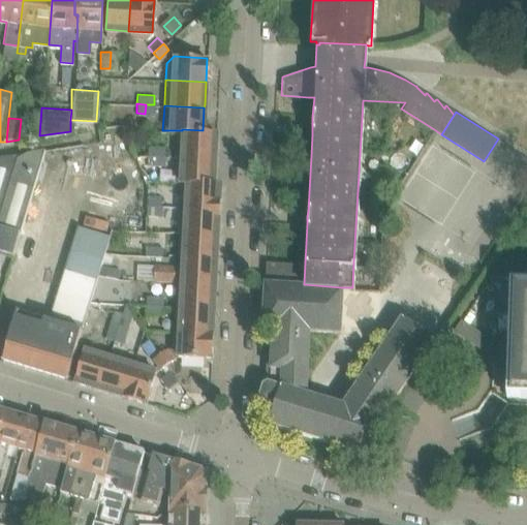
[(175,153),(175,155),(214,158),(214,155),(215,131),(203,130),(182,129),(182,130),(175,130),(175,153)]
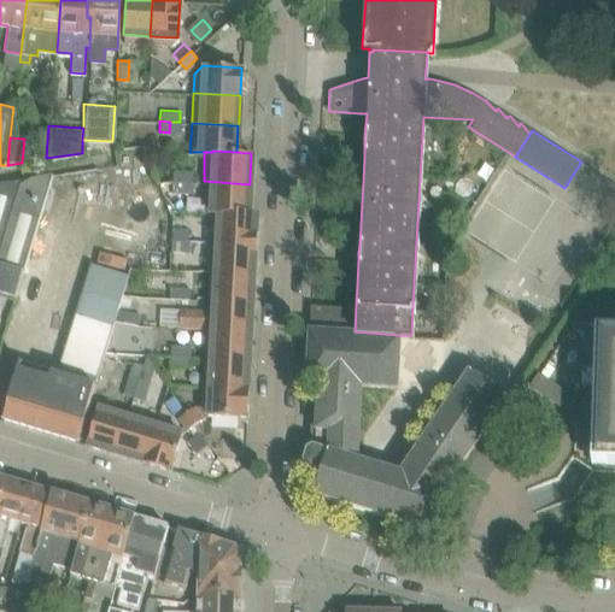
[(486,164),(479,175),(486,180),(493,169),(486,164)]
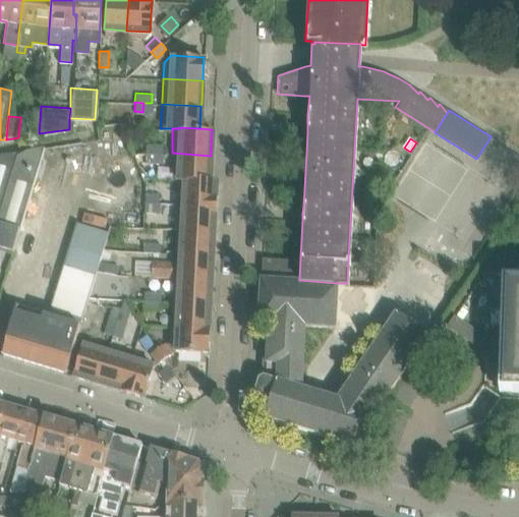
[(145,151),(162,153),(162,142),(146,141),(145,151)]
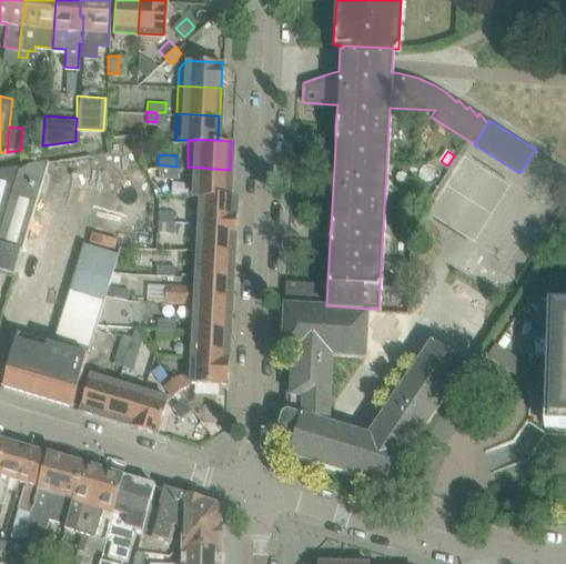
[(0,271),(12,274),(44,159),(27,162),(17,169),(17,170),(0,168),(0,271)]
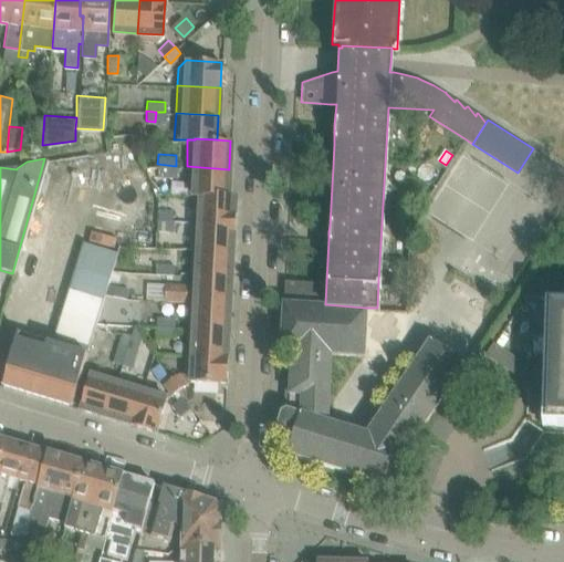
[(175,176),(176,166),(157,164),(156,175),(175,176)]
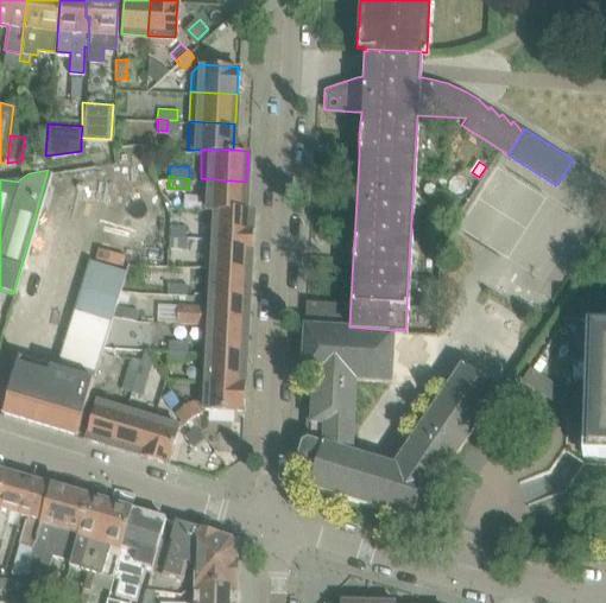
[(201,178),(200,205),(208,207),(214,207),(214,205),(245,208),(246,182),(201,178)]
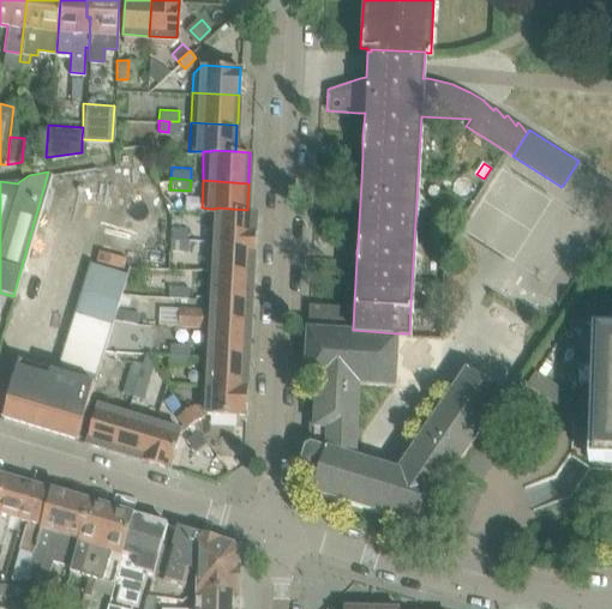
[(598,210),(611,218),(611,186),(605,197),(598,210)]
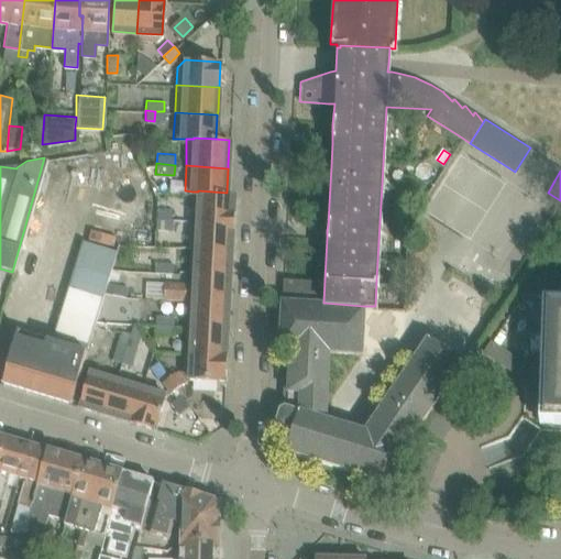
[(193,192),(190,219),(231,222),(232,219),(233,194),(227,193),(198,190),(198,192),(193,192)]
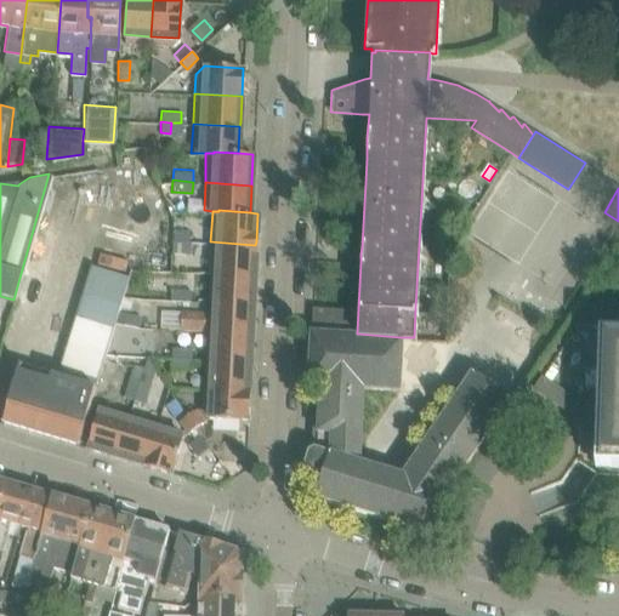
[(189,228),(171,227),(170,239),(188,240),(189,228)]
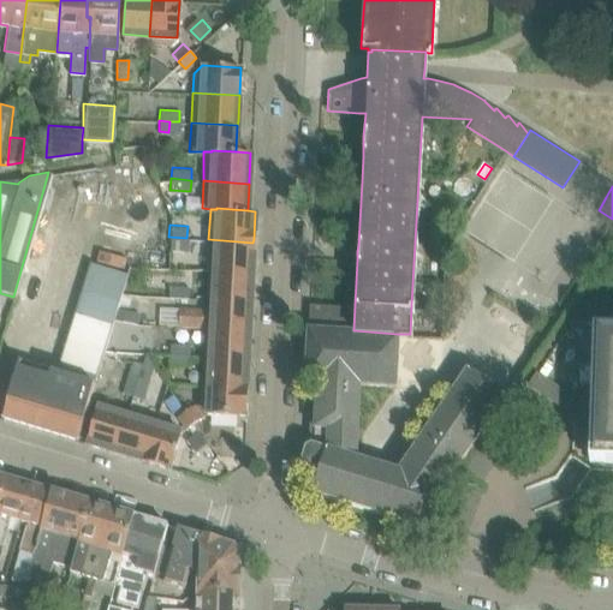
[(168,237),(168,247),(188,249),(189,238),(186,238),(168,237)]
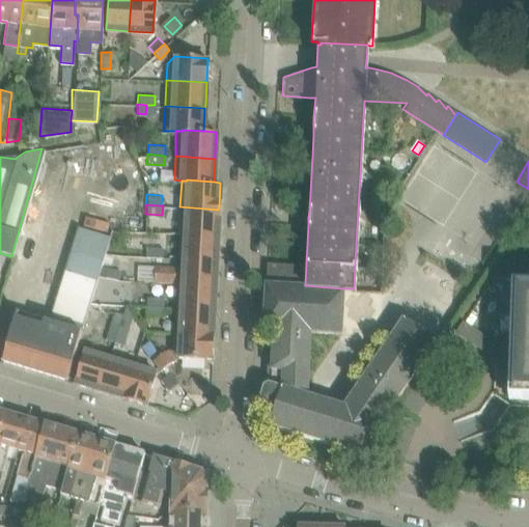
[(179,206),(178,231),(217,234),(218,210),(179,206)]
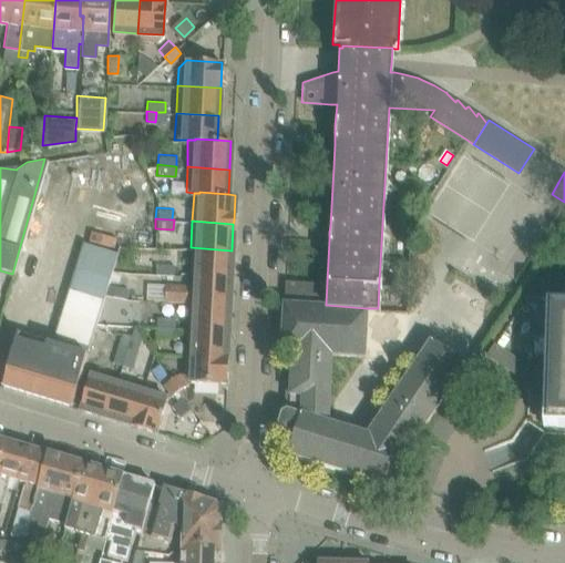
[(83,238),(53,341),(85,351),(103,294),(105,283),(116,248),(83,238)]
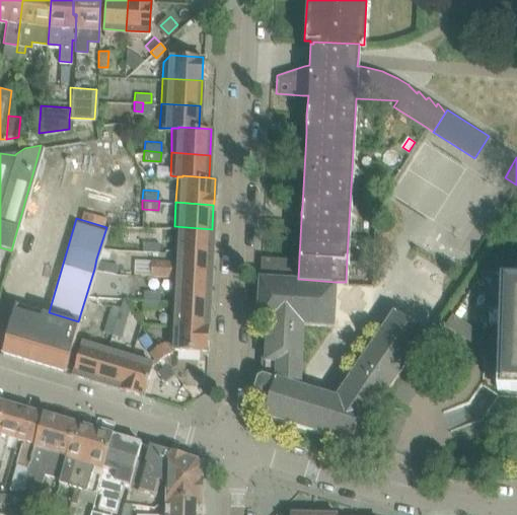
[(174,226),(173,248),(178,248),(178,250),(211,252),(211,250),(212,229),(174,226)]
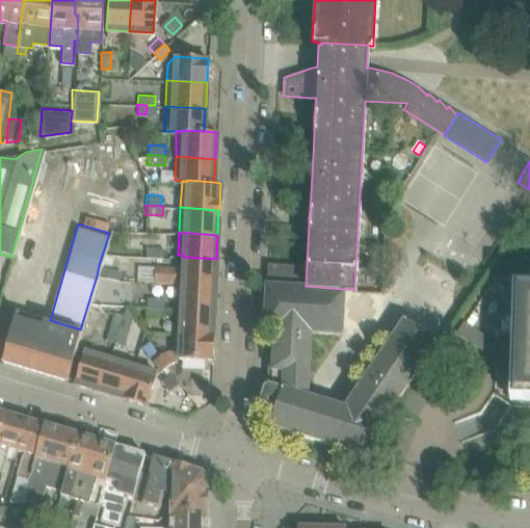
[(144,244),(144,254),(163,256),(163,245),(144,244)]
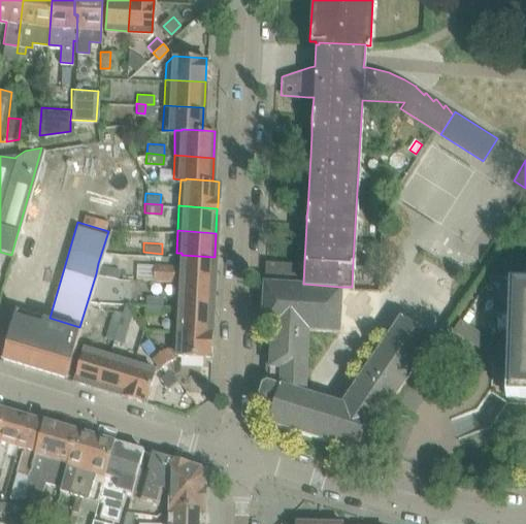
[(153,262),(152,277),(175,280),(214,282),(215,259),(215,257),(182,255),(182,257),(182,264),(153,262)]
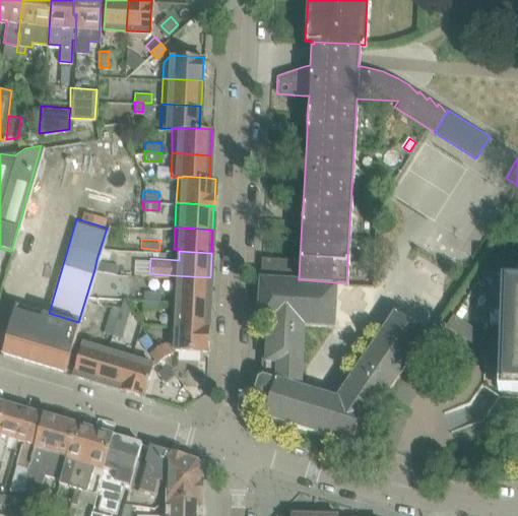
[(257,377),(253,391),(255,395),(267,399),(263,415),(349,442),(350,442),(355,437),(355,436),(426,331),(394,310),(335,396),(300,385),(303,323),(332,324),(335,282),(299,279),(300,258),(276,257),(271,257),(260,256),(259,276),(256,320),(266,320),(264,346),(264,350),(264,355),(263,368),(263,375),(262,374),(259,376),(257,377)]
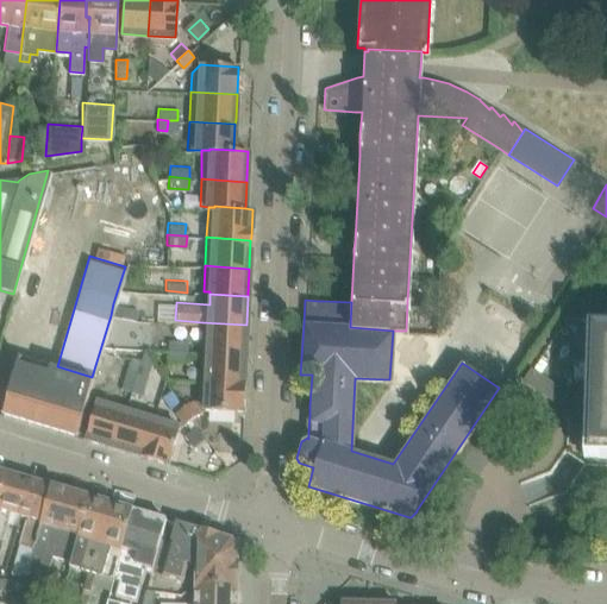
[(113,303),(111,315),(135,320),(137,308),(113,303)]
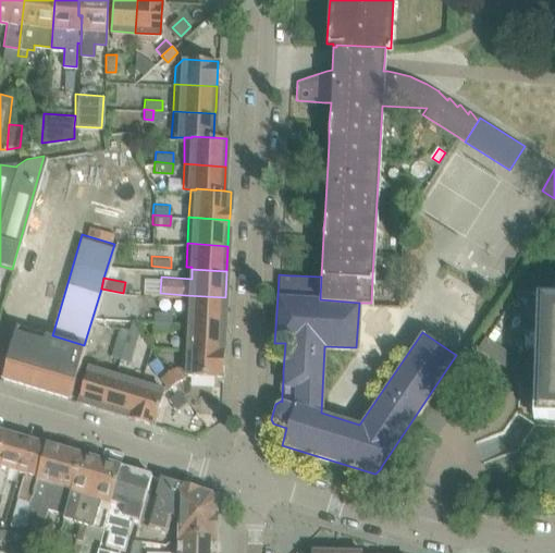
[(184,319),(184,321),(223,323),(223,321),(225,297),(185,295),(184,319)]
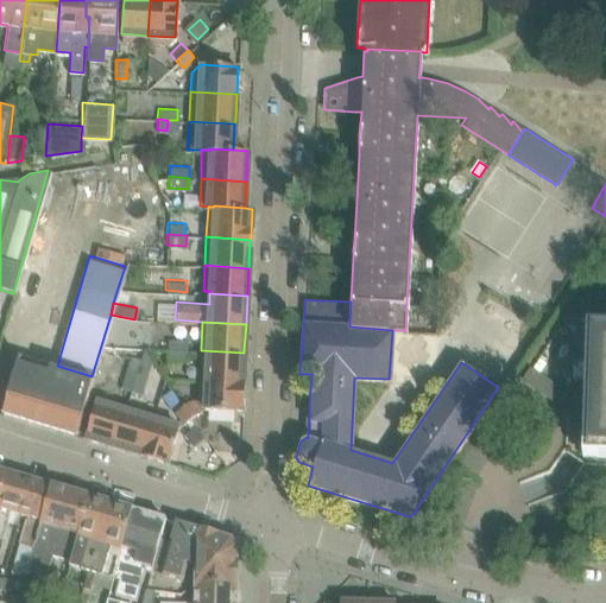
[(605,322),(601,323),(585,323),(581,455),(605,455),(605,322)]
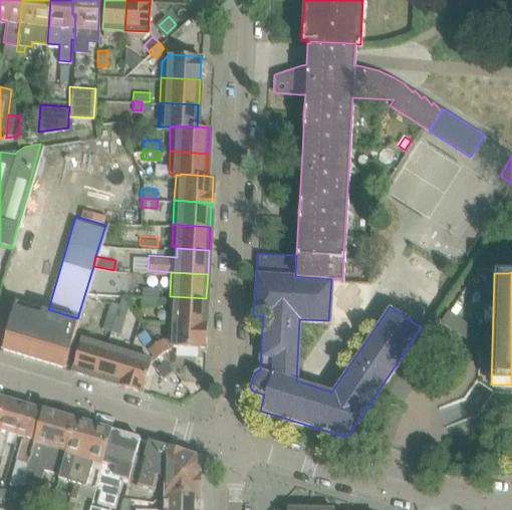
[(141,294),(158,295),(159,286),(141,285),(141,294)]
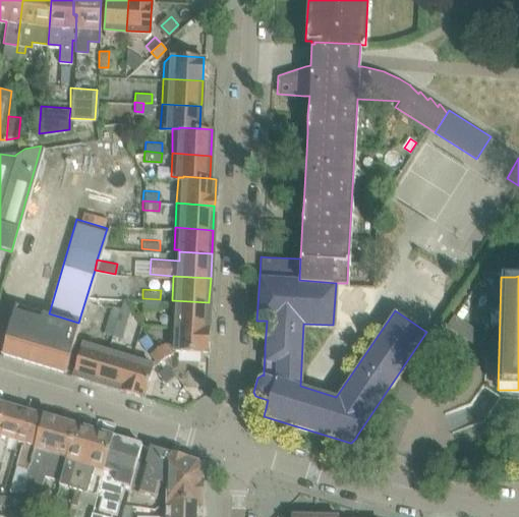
[(118,306),(110,334),(120,337),(128,308),(121,297),(118,306)]
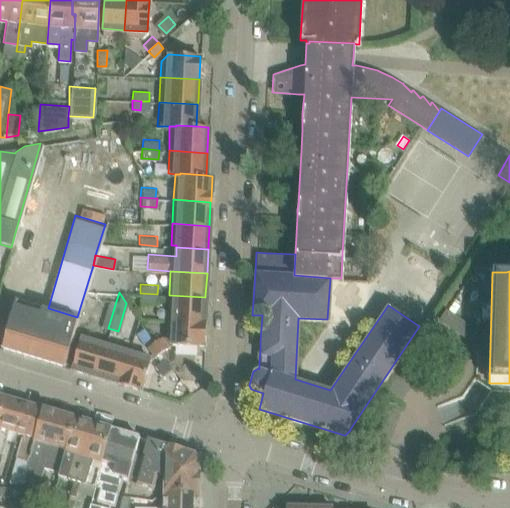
[(157,304),(157,294),(140,293),(139,303),(157,304)]
